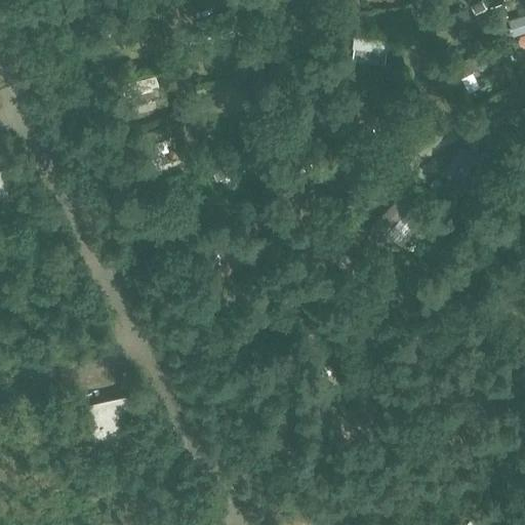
[(467,8),(432,18),(436,31),(471,21),(467,8)]
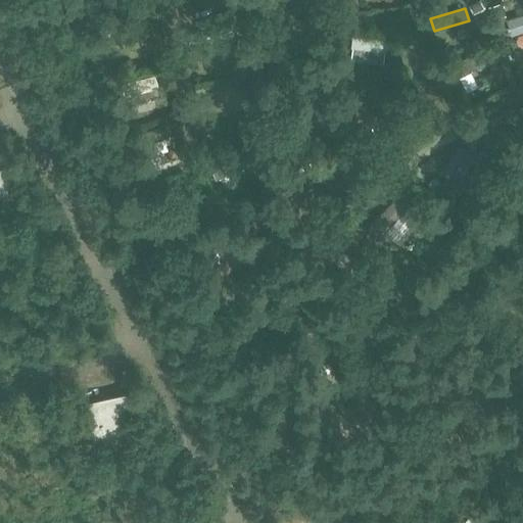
[(522,13),(506,19),(511,35),(522,31),(522,13)]
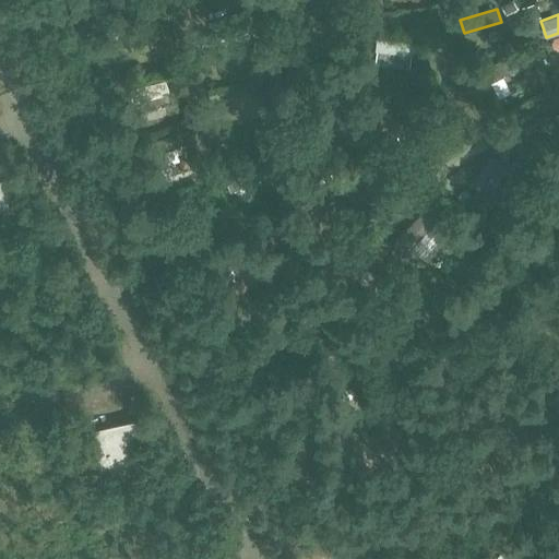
[(376,37),(375,51),(409,56),(412,43),(376,37)]
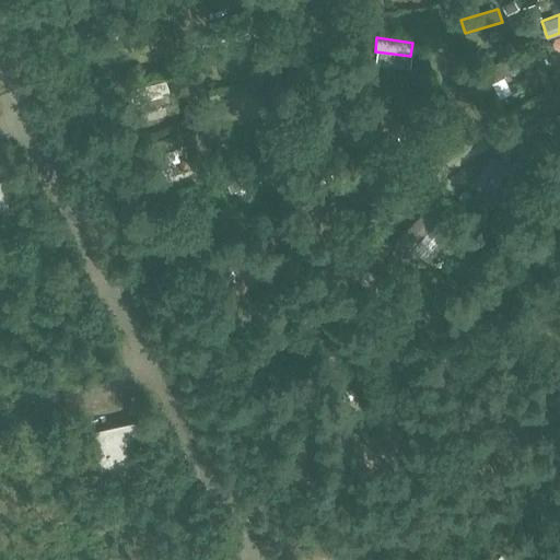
[(525,49),(481,68),(488,82),(532,62),(525,49)]
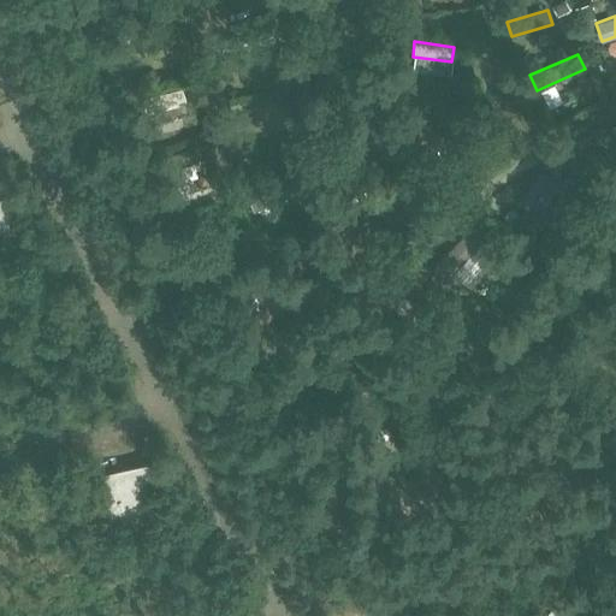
[(183,88),(140,99),(144,114),(187,104),(183,88)]
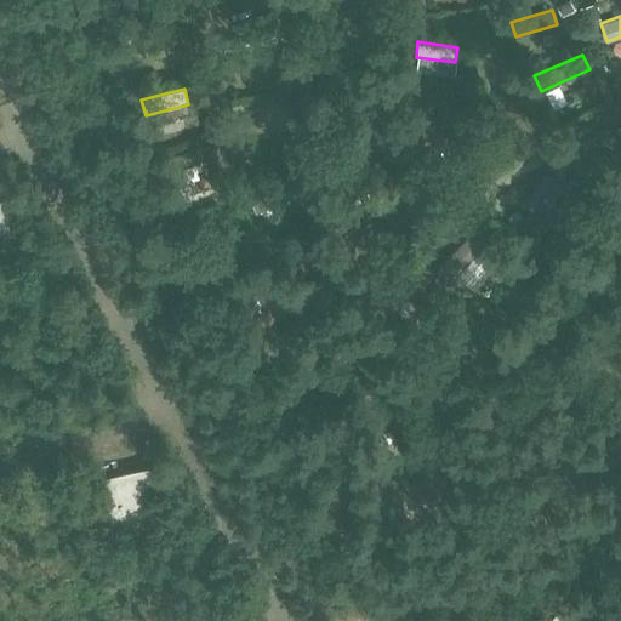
[(300,159),(301,141),(284,141),(283,159),(300,159)]
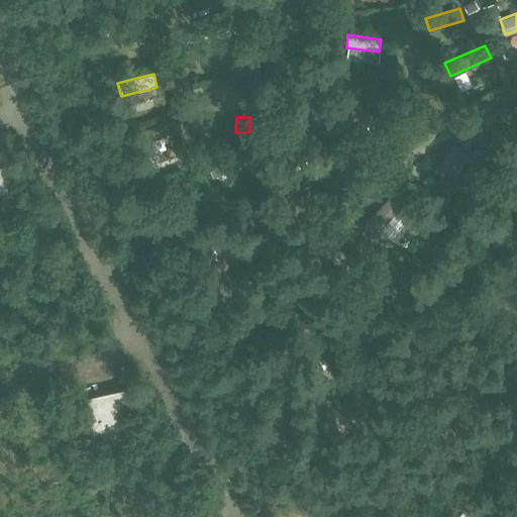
[(166,122),(135,133),(139,144),(170,134),(166,122)]
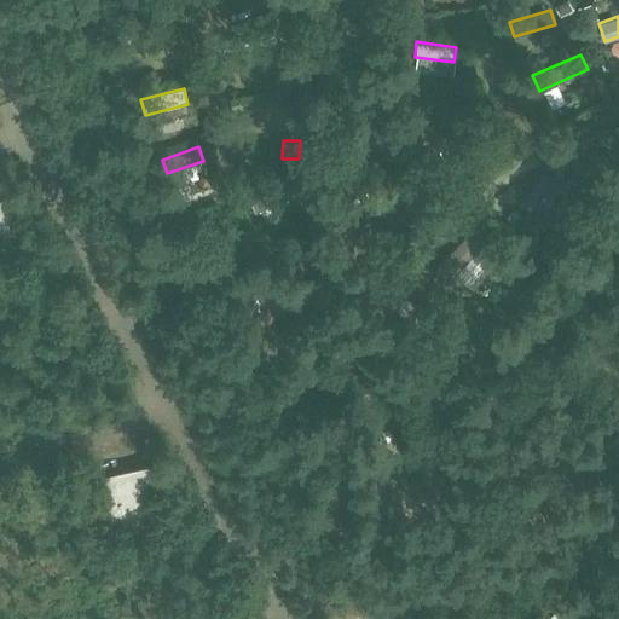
[(618,154),(597,157),(600,173),(618,171),(618,154)]
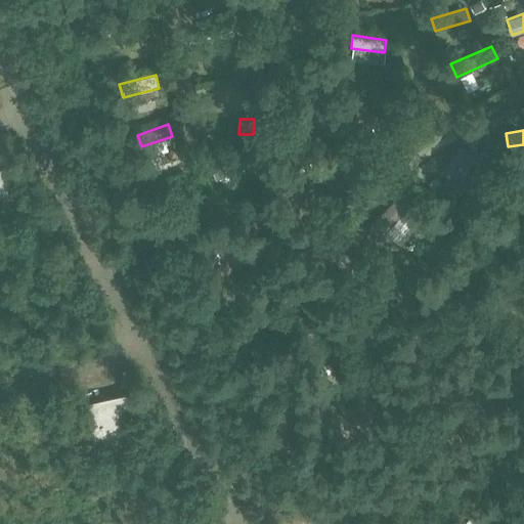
[(308,146),(303,161),(349,176),(354,162),(308,146)]
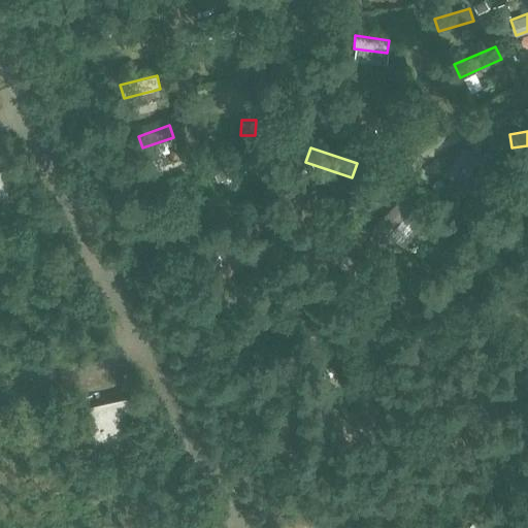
[(251,149),(211,165),(218,180),(222,178),(249,167),(257,163),(251,149)]
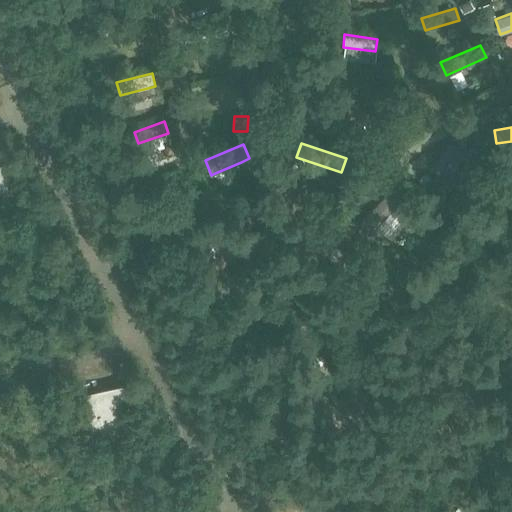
[(465,154),(447,178),(459,187),(484,154),(472,145),(465,154)]
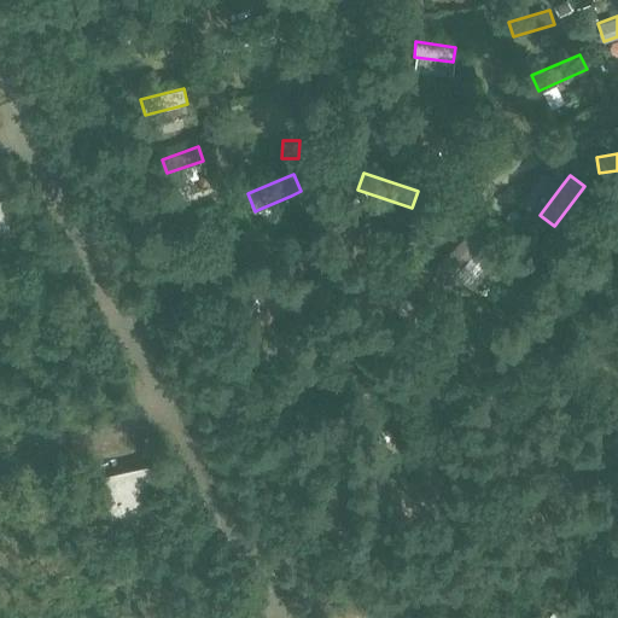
[(7,197),(0,198),(0,262),(22,258),(7,197)]
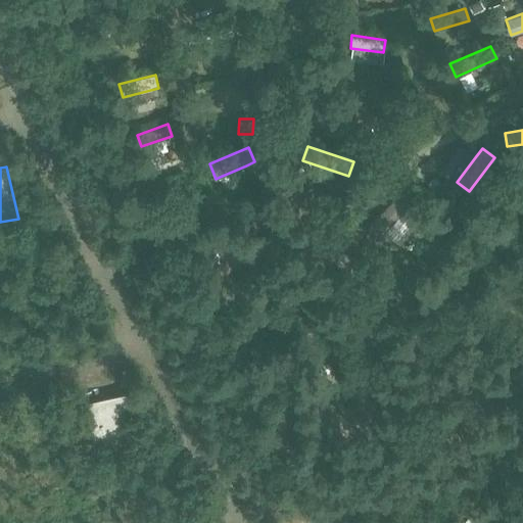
[(399,193),(366,229),(378,240),(385,233),(407,209),(412,204),(399,193)]
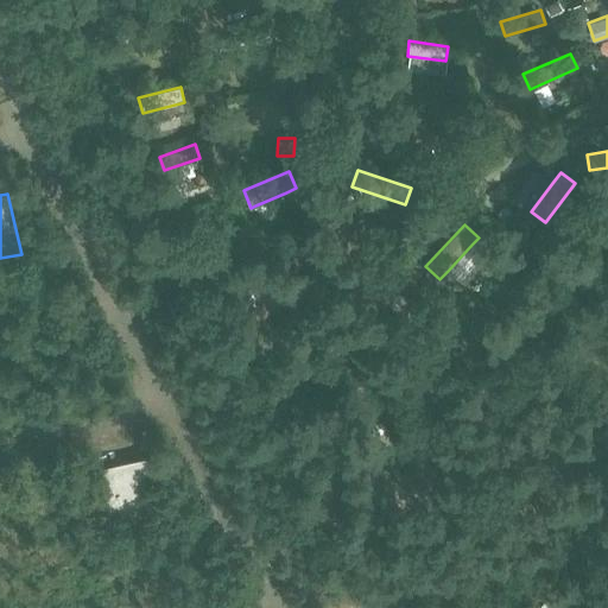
[(242,266),(236,284),(263,293),(284,302),(291,283),(242,266)]
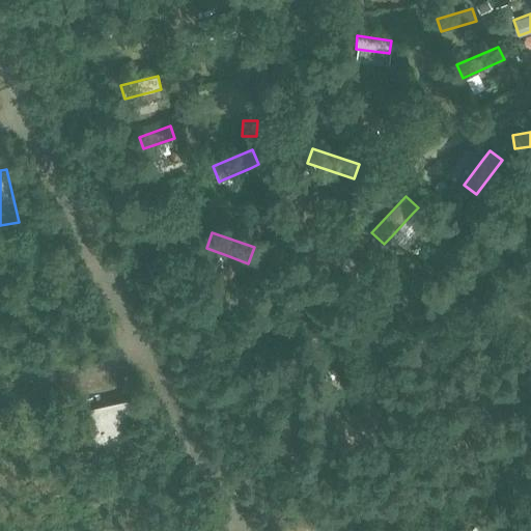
[(140,450),(128,398),(81,410),(93,462),(140,450)]
